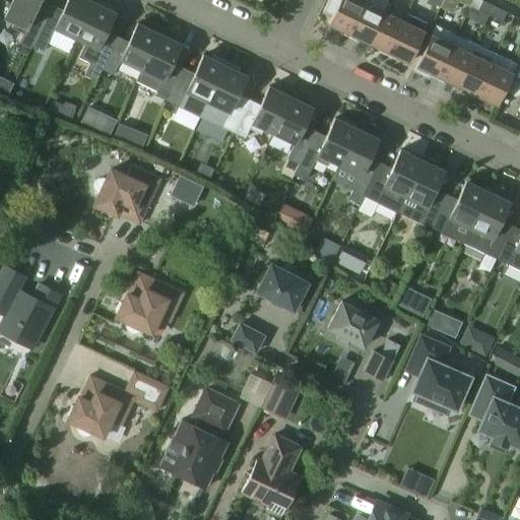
[(41,26),(29,20),(40,0),(12,0),(3,18),(13,23),(11,28),(22,35),(18,44),(29,50),(31,46),(41,26)]
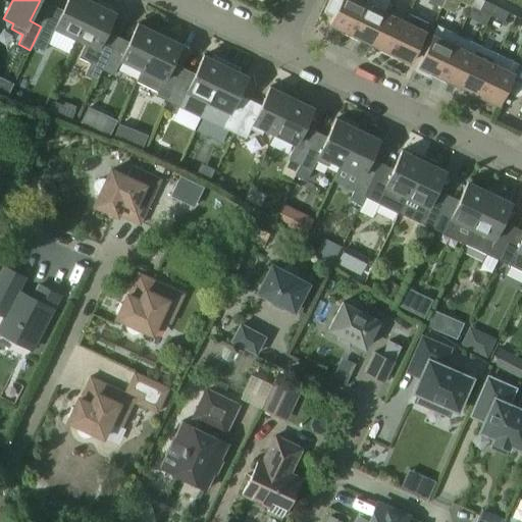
[(75,40),(93,3),(87,0),(67,0),(54,29),(42,22),(41,27),(32,46),(43,52),(54,30),(75,40)]
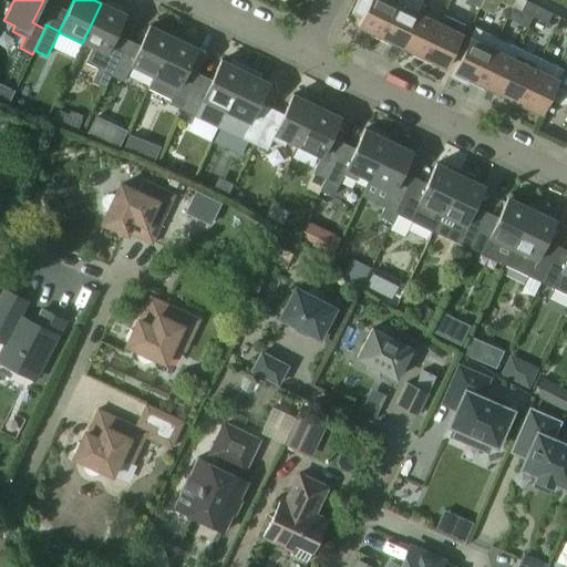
[(358,0),(352,13),(362,18),(358,27),(380,37),(397,0),(358,0)]
